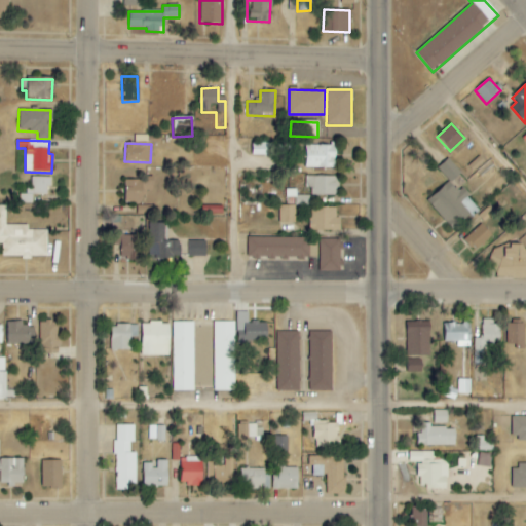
[(252,155),(266,156),(266,144),(252,143),(252,155)]
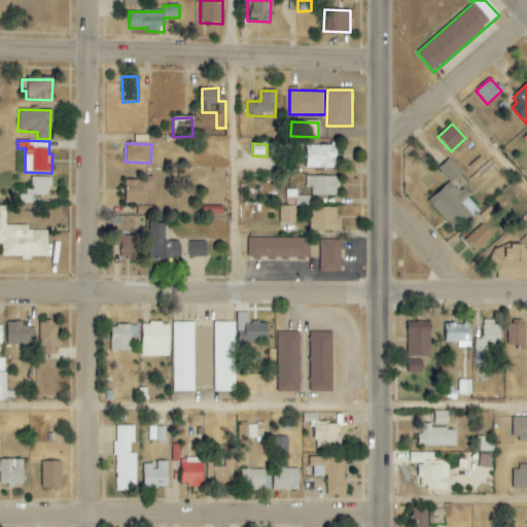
[(336,147),(306,146),(305,169),(335,169),(336,147)]
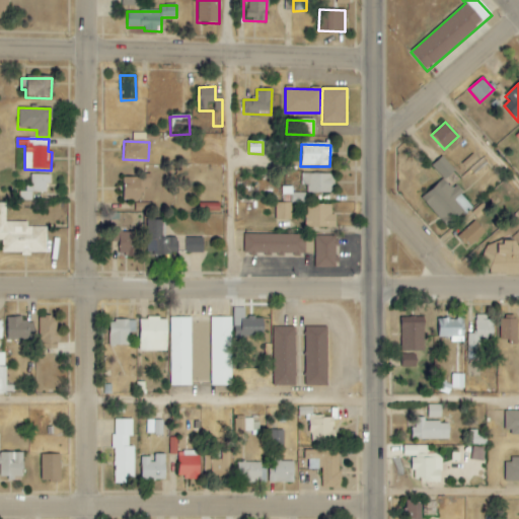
[(332,194),(332,174),(301,174),(301,186),(307,187),(307,194),(332,194)]
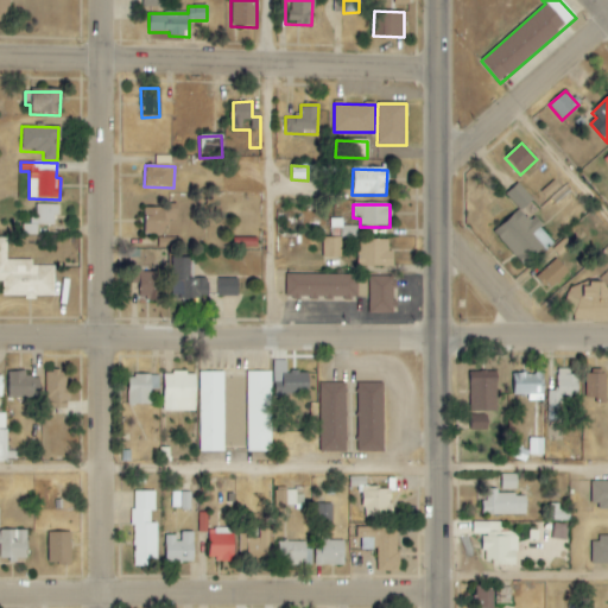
[(56,226),(57,206),(35,206),(33,225),(56,226)]
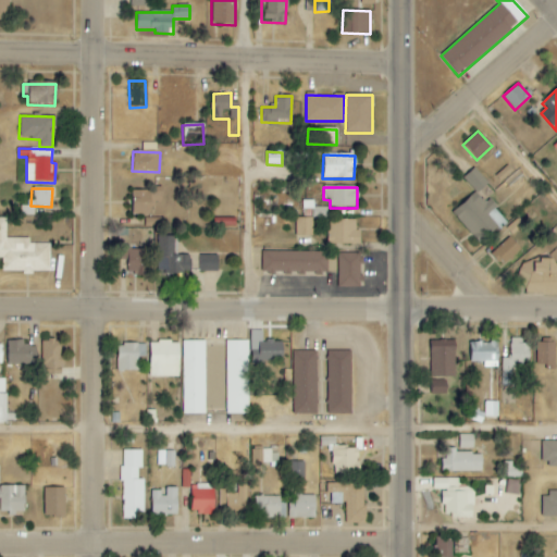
[(132,190),(132,215),(150,215),(150,202),(162,202),(162,189),(132,190)]
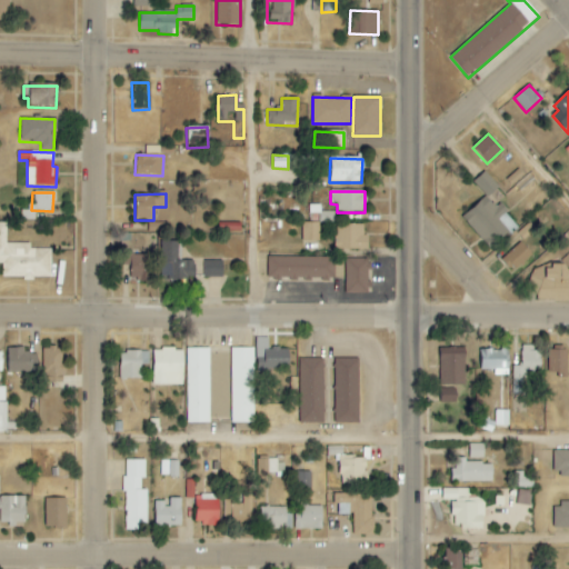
[(490,251),(519,227),(495,199),(491,202),(487,197),(461,217),(490,251)]
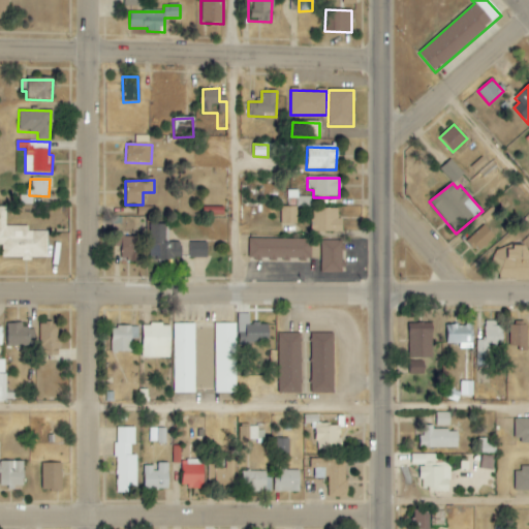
[(32,205),(32,195),(20,195),(20,206),(32,205)]
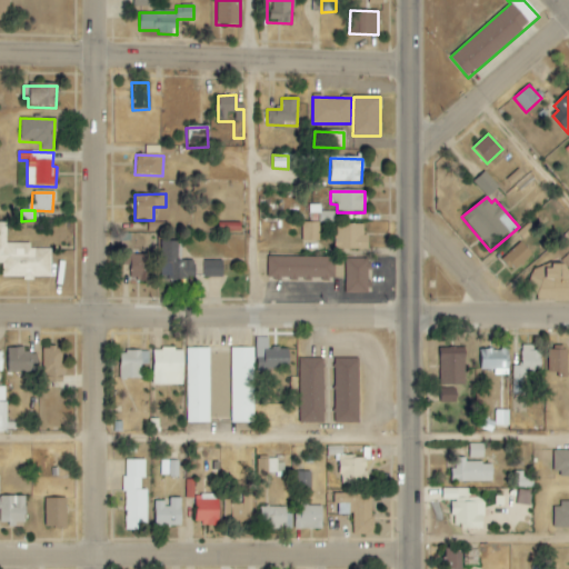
[(319,222),(335,222),(335,212),(319,212),(319,222)]
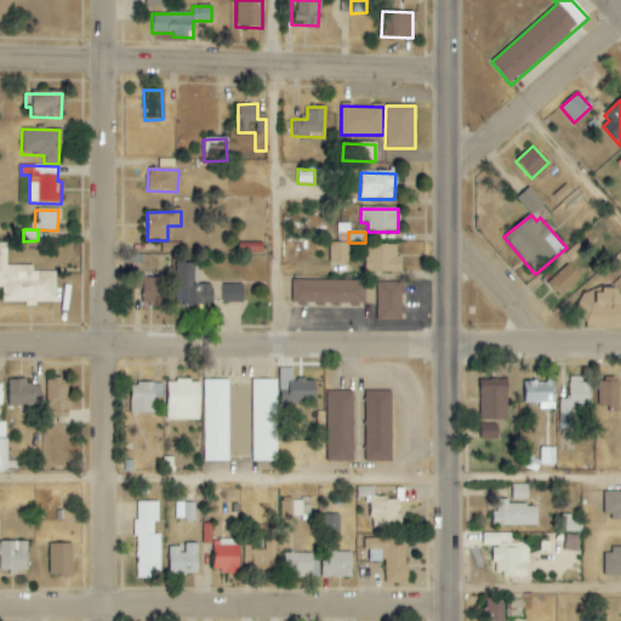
[(329,265),(348,263),(348,243),(329,244),(329,265)]
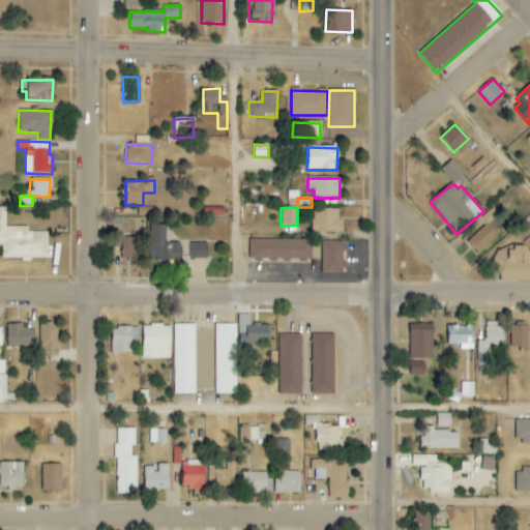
[(47,258),(46,231),(28,231),(27,226),(4,227),(4,208),(0,208),(0,245),(1,245),(1,259),(47,258)]
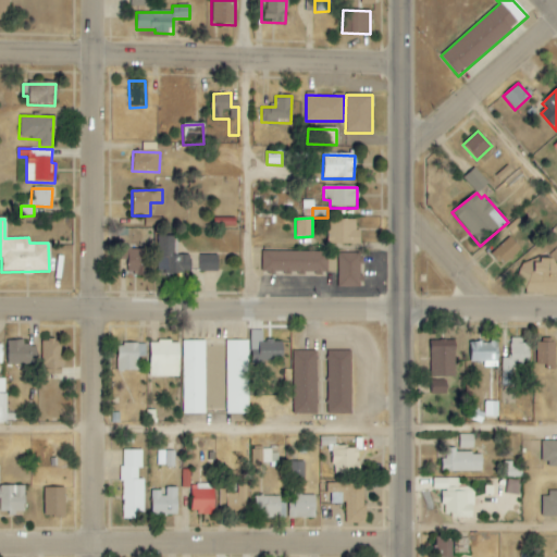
[(359,246),(360,231),(356,231),(356,221),(329,220),(327,245),(359,246)]
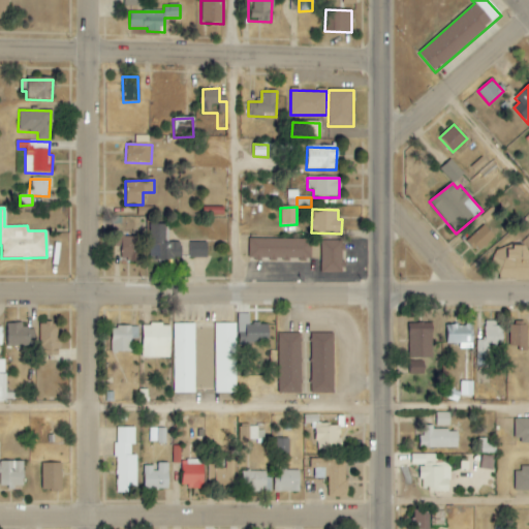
[(495,239),(485,226),(466,241),(476,253),(495,239)]
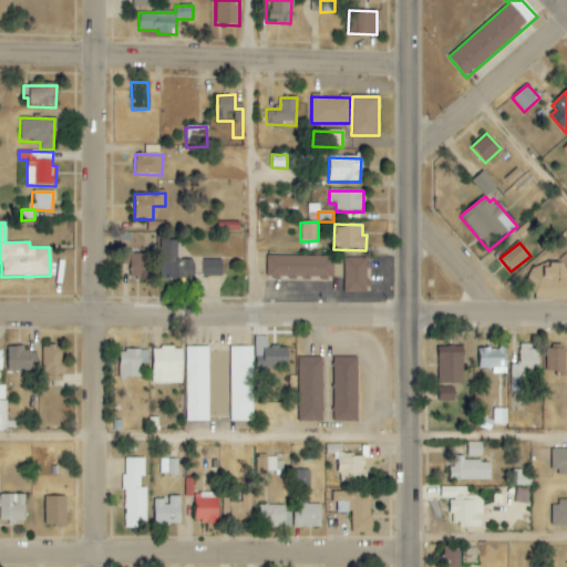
[(166,281),(195,277),(191,250),(181,253),(182,257),(163,259),(166,281)]
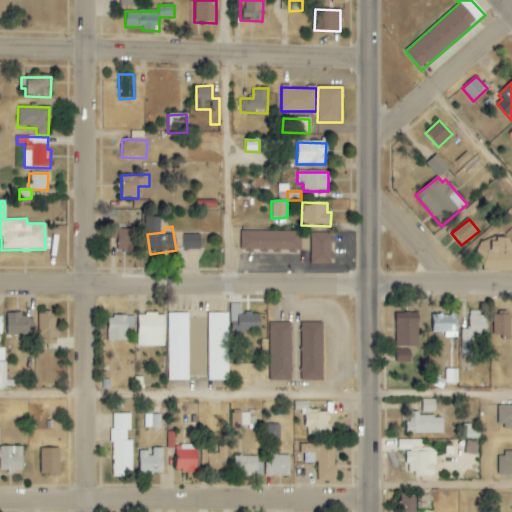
[(130,254),(130,230),(112,230),(112,241),(117,241),(117,254),(130,254)]
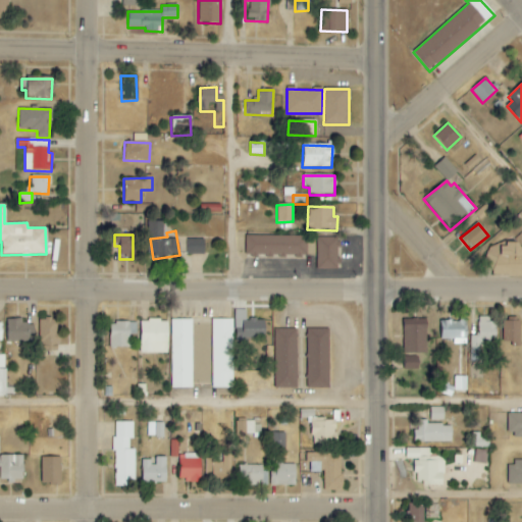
[(305,255),(305,236),(244,236),(244,255),(305,255)]
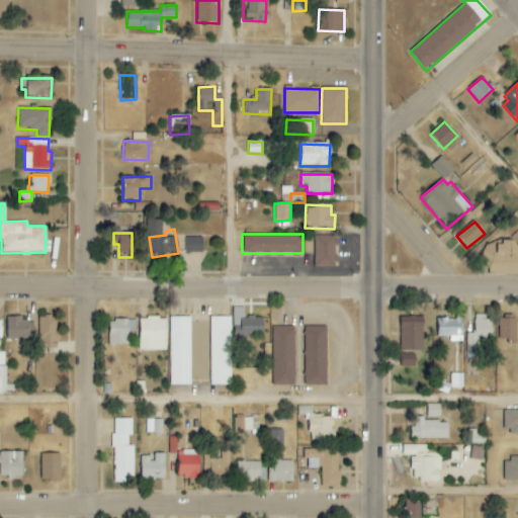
[(314,267),(335,267),(335,235),(314,235),(314,267)]
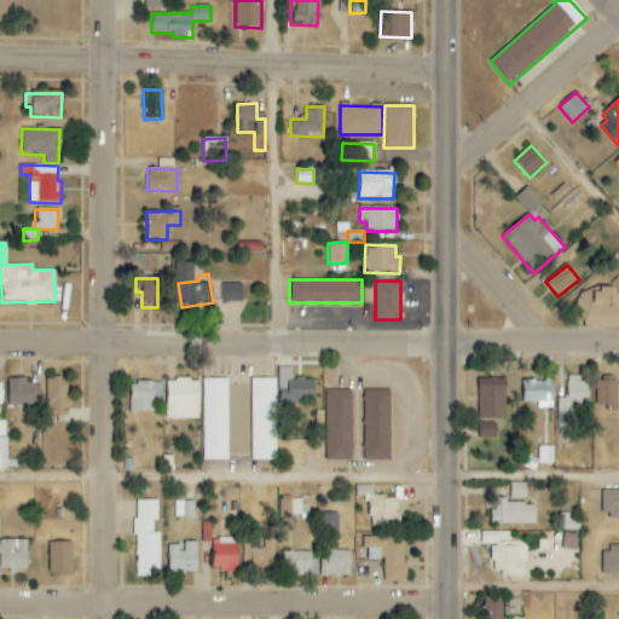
[(221,302),(242,302),(242,284),(221,283),(221,302)]
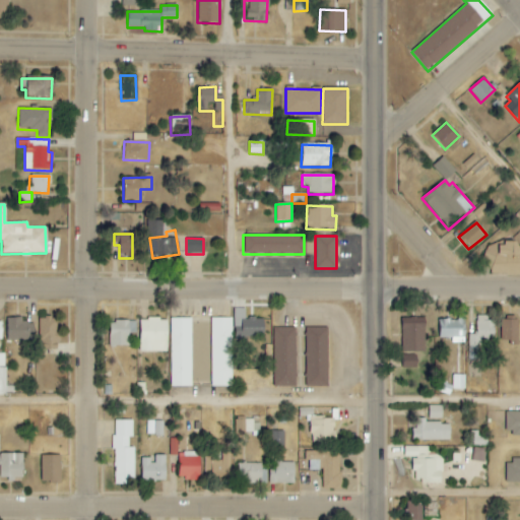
[(519,243),(498,244),(498,257),(493,257),(493,274),(519,273),(519,243)]
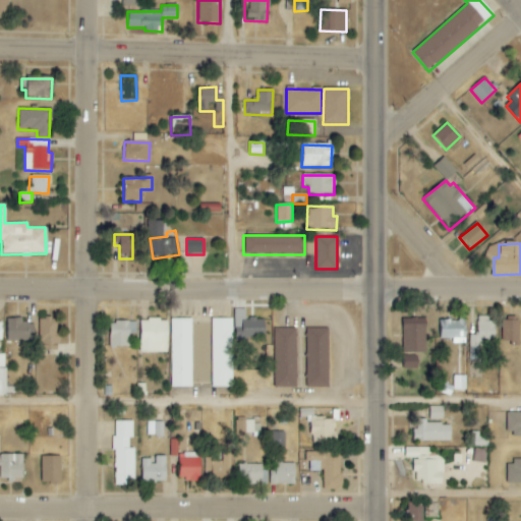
[(234,339),(265,339),(264,319),(245,320),(244,309),(234,309),(234,339)]
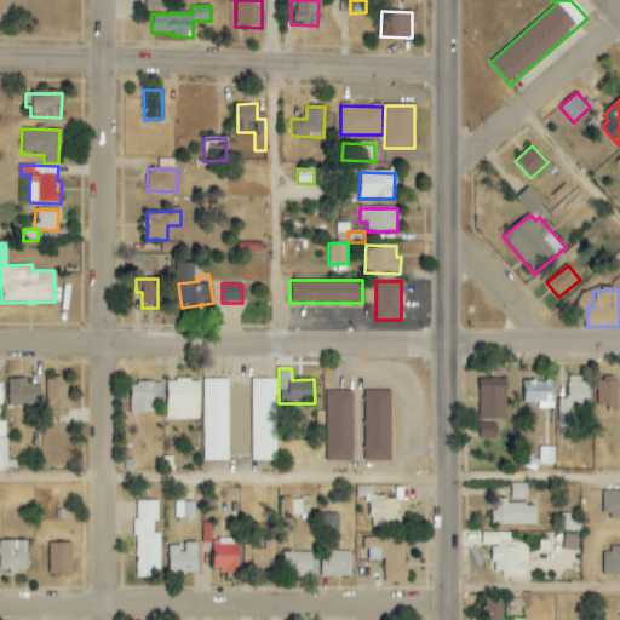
[(522,403),(538,403),(538,408),(554,408),(554,372),(546,372),(546,380),(522,382),(522,403)]
